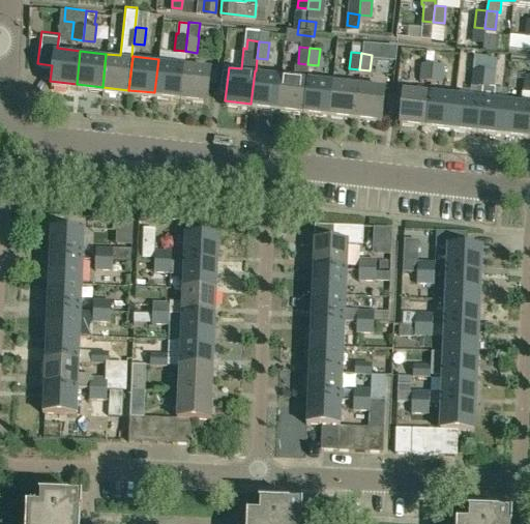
[(154,92),(180,95),(184,62),(158,59),(154,92)]
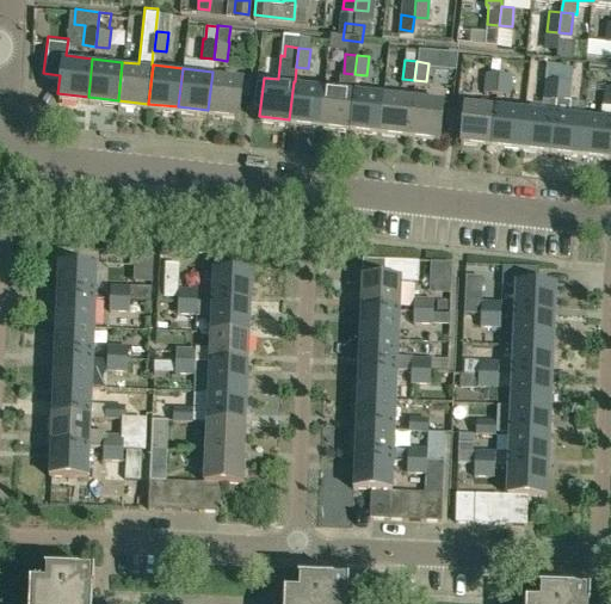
[(498,90),(500,71),(487,69),(485,88),(498,90)]
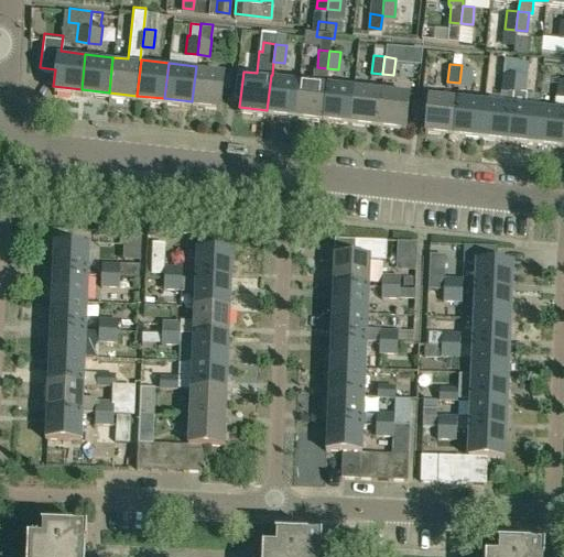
[(459,83),(469,84),(472,66),(462,65),(459,83)]
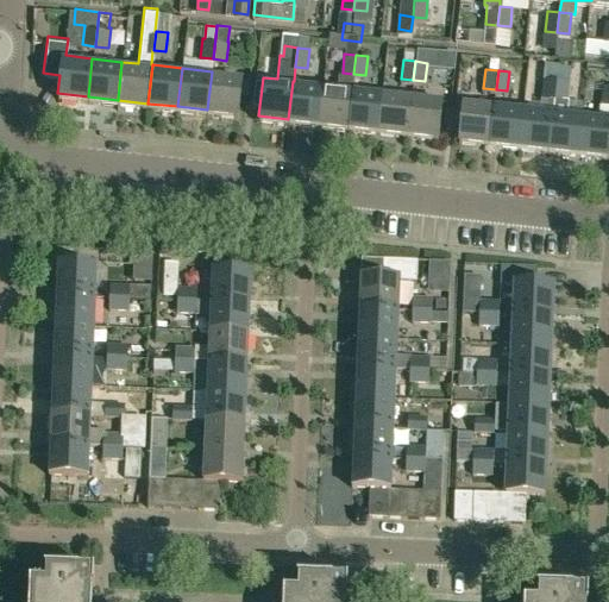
[(237,113),(242,75),(212,71),(207,110),(237,113)]
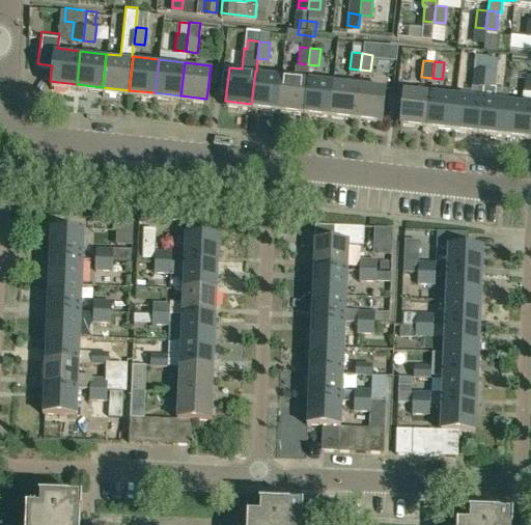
[(280,73),(277,107),(303,110),(307,76),(308,64),(299,63),(295,62),(294,75),(280,73)]
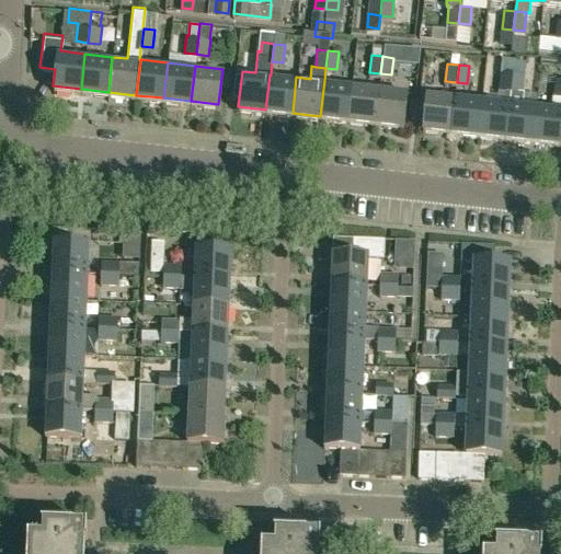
[(501,69),(497,99),(482,97),(478,133),(505,136),(513,71),(501,69)]
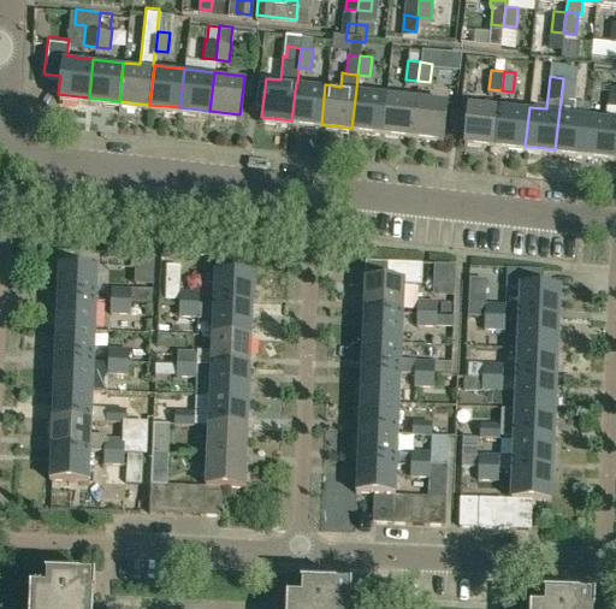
[(590,114),(574,112),(575,98),(574,98),(575,80),(563,78),(555,149),(585,153),(590,114)]
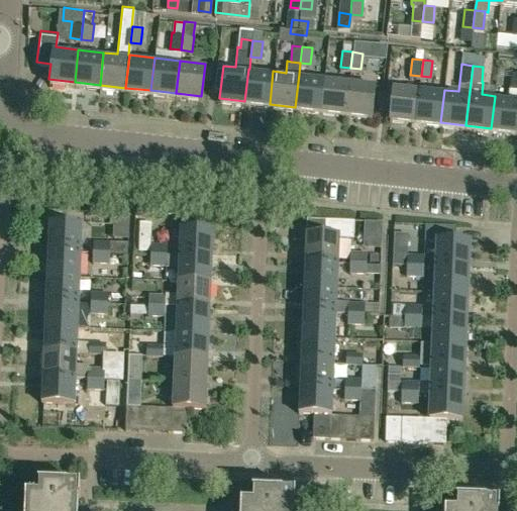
[(273,71),(249,69),(248,69),(244,101),(270,104),(273,71)]
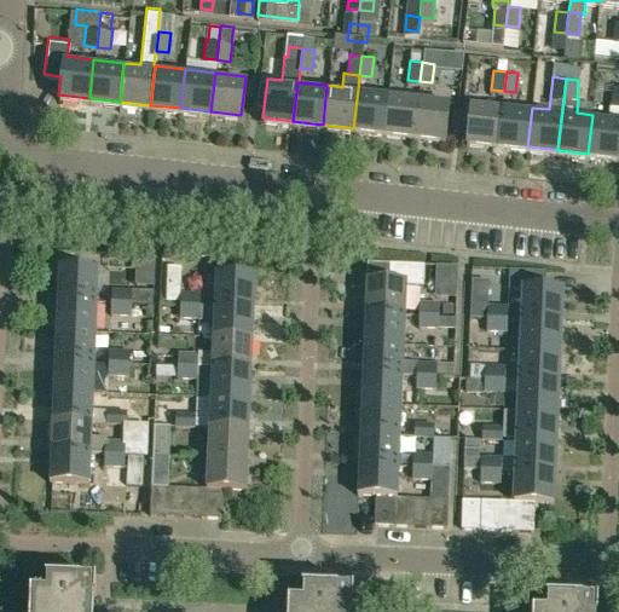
[(609,102),(608,116),(593,115),(588,154),(618,157),(618,143),(618,84),(613,84),(611,102),(609,102)]
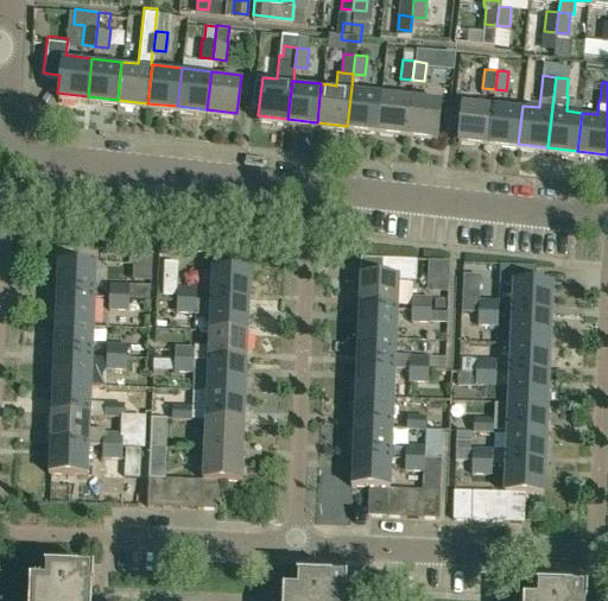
[(347,126),(377,128),(381,90),(352,87),(347,126)]
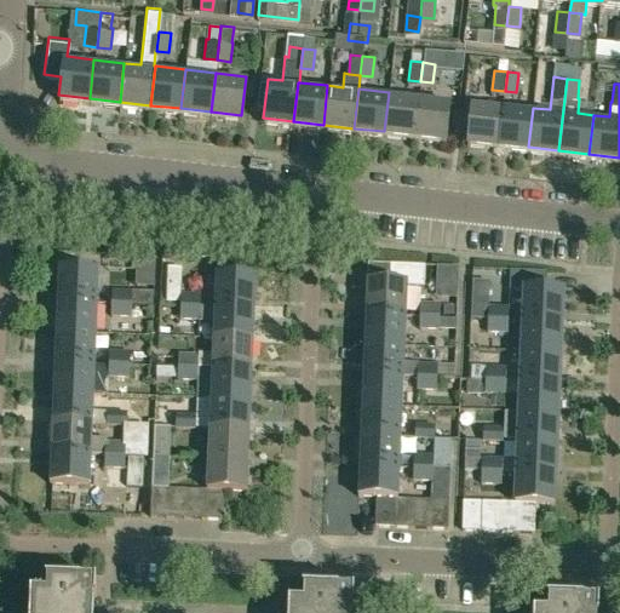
[(384,131),(414,135),(419,96),(389,92),(384,131)]
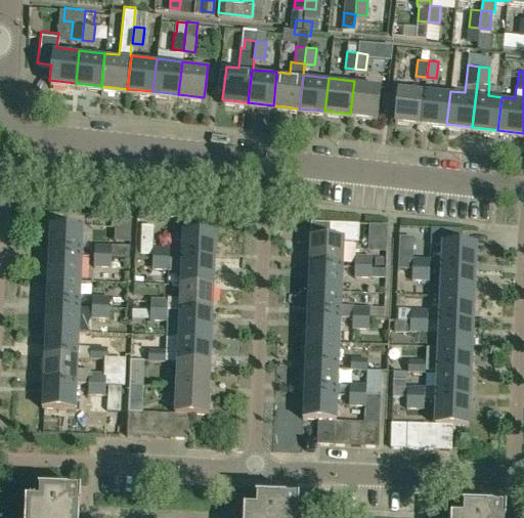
[(376,117),(380,84),(354,81),(350,114),(376,117)]
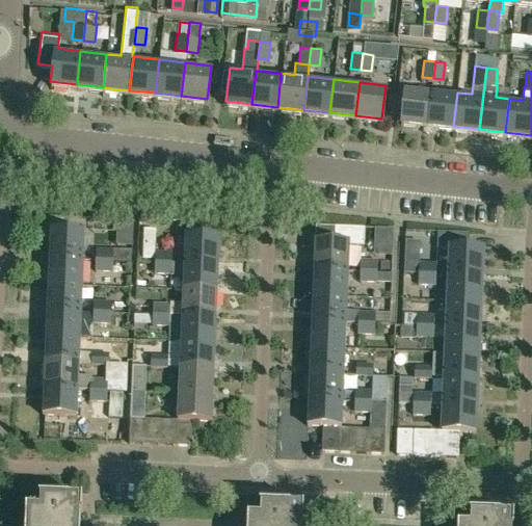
[(401,121),(428,124),(432,89),(405,86),(401,121)]
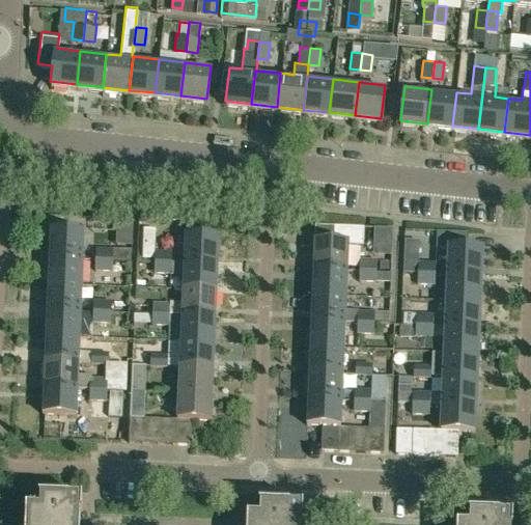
[(427,123),(452,126),(456,92),(431,89),(427,123)]
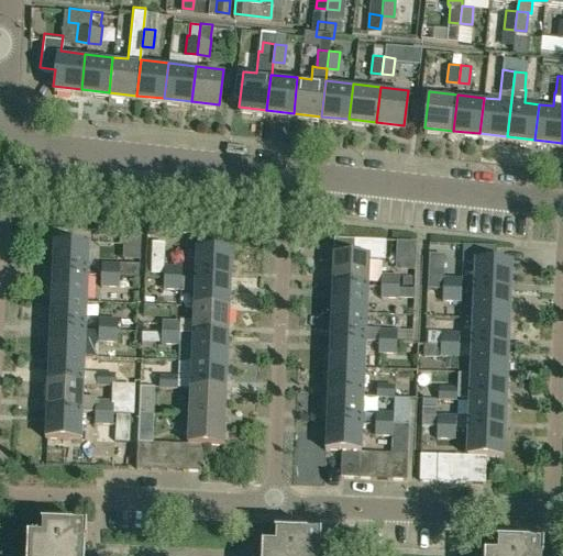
[(51,267),(87,268),(88,241),(52,238),(51,267)]
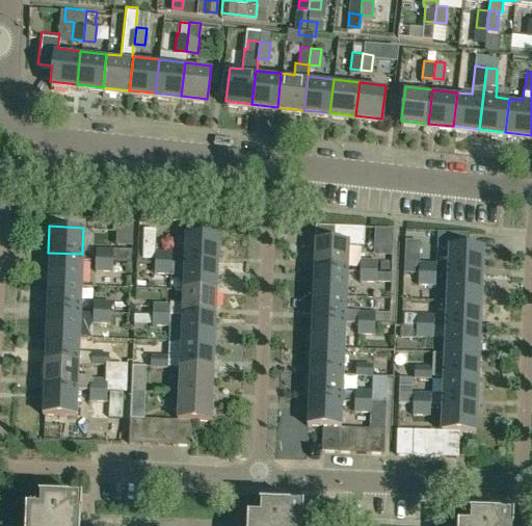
[(469,228),(437,227),(437,244),(449,244),(448,272),(482,273),(483,243),(468,243),(469,228)]
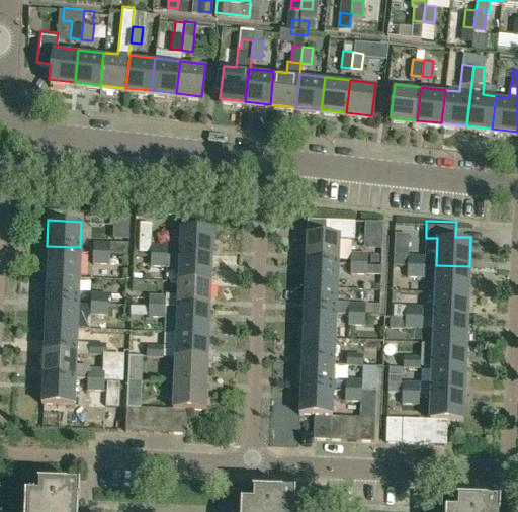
[(179,226),(178,253),(211,254),(212,228),(179,226)]
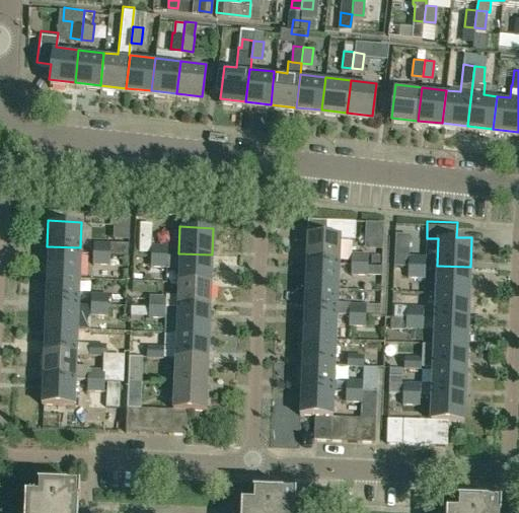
[(306,261),(339,262),(340,232),(307,231),(306,261)]
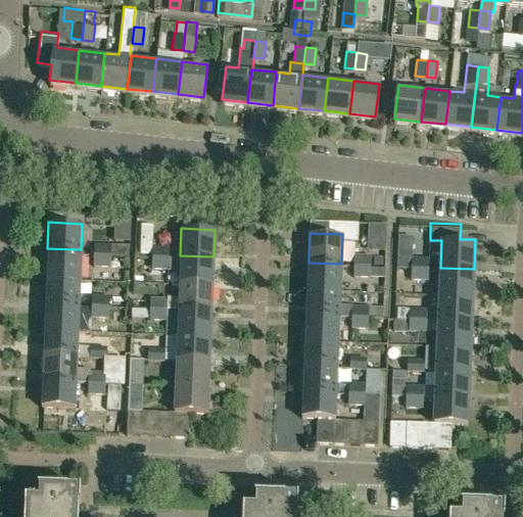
[(129,241),(95,240),(94,251),(110,252),(129,253),(129,241)]
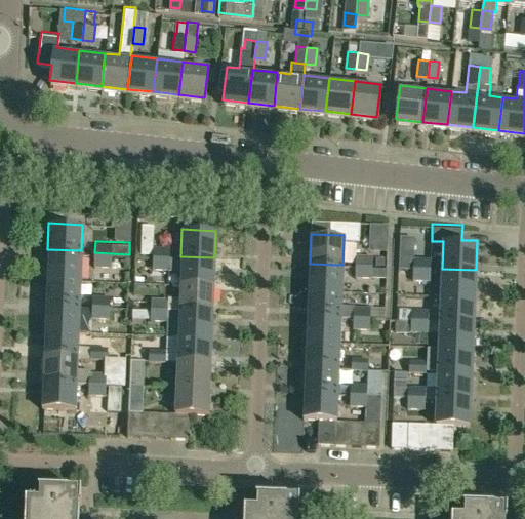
[(154,243),(153,255),(169,255),(169,244),(154,243)]
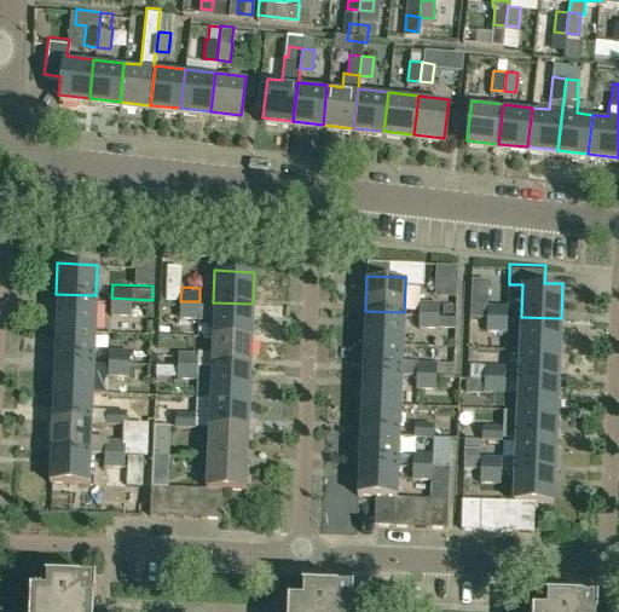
[(94,325),(96,295),(56,294),(55,324),(94,325)]
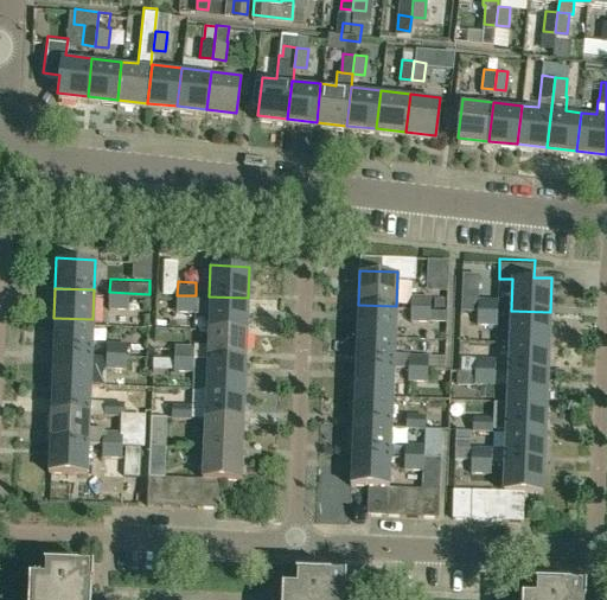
[(109,305),(128,306),(128,293),(109,292),(109,305)]
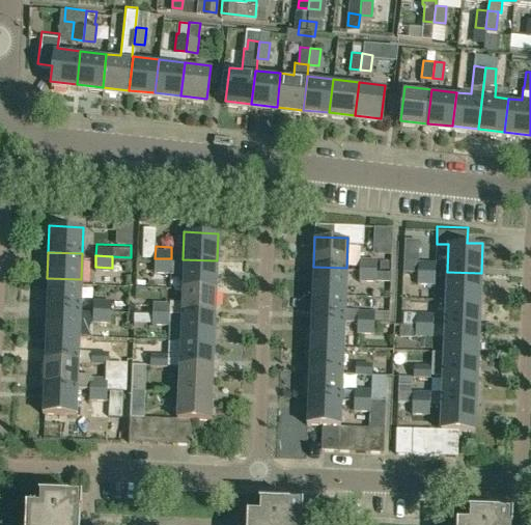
[(376,255),(360,255),(360,267),(376,268),(376,255)]
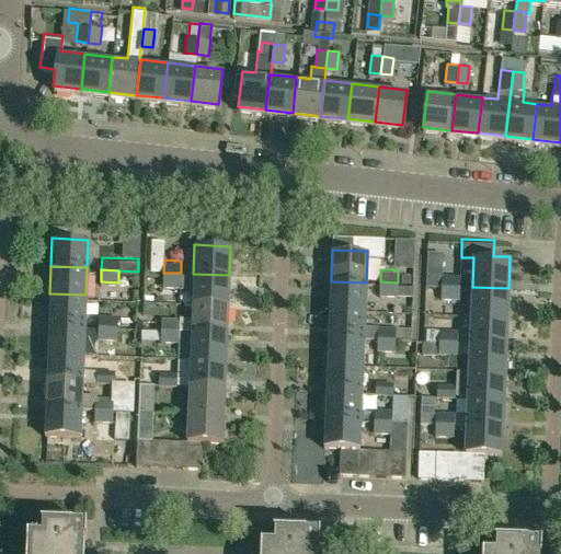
[(459,285),(459,273),(443,272),(442,285),(459,285)]
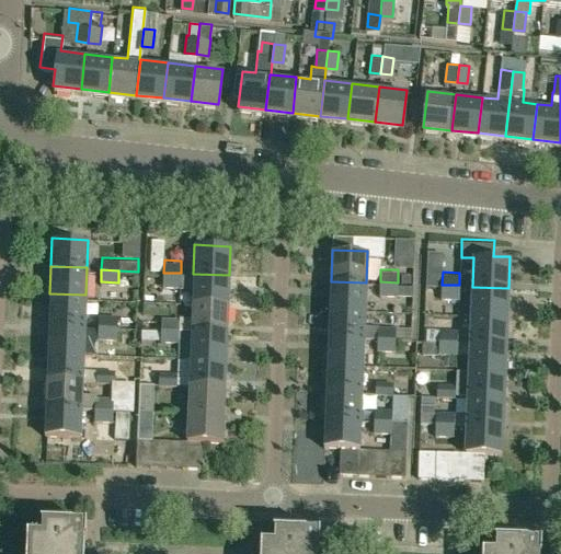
[(163,284),(181,285),(181,273),(163,273),(163,284)]
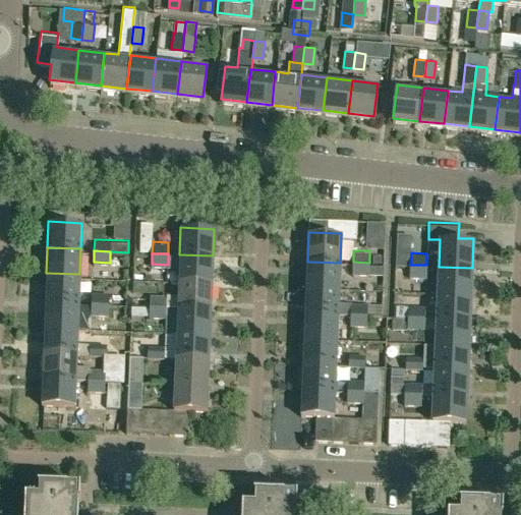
[(179,254),(178,279),(212,281),(213,255),(179,254)]
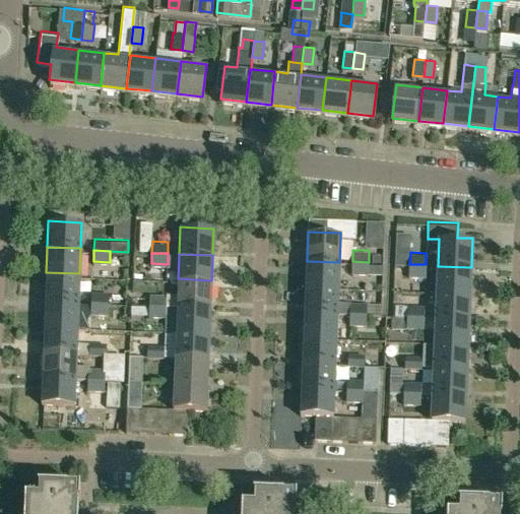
[(306,286),(338,287),(339,262),(307,261),(306,286)]
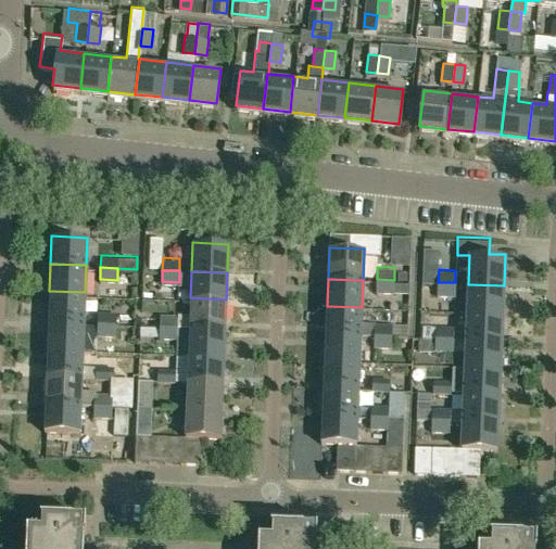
[(377,279),(377,290),(394,291),(394,280),(377,279)]
